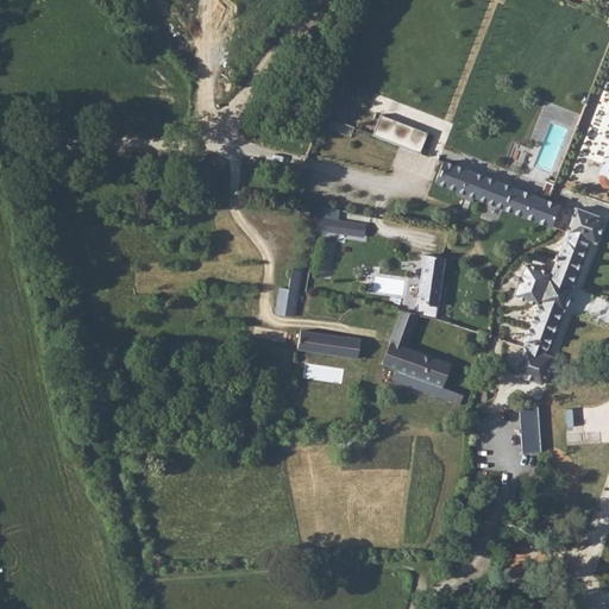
[(378,114),(370,133),(371,135),(378,137),(418,152),(425,133),(378,114)]
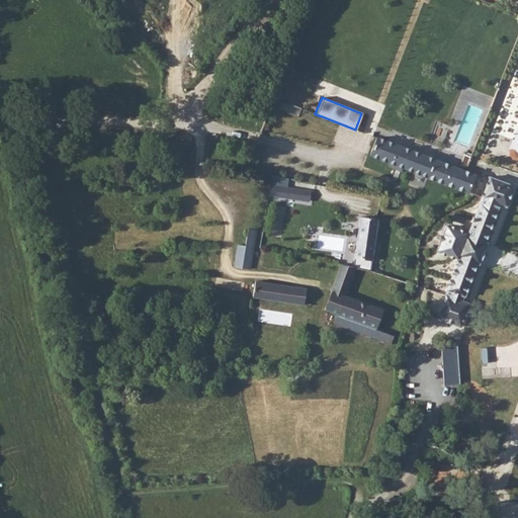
[(315,113),(281,100),(277,109),(313,123),(316,114),(315,113)]
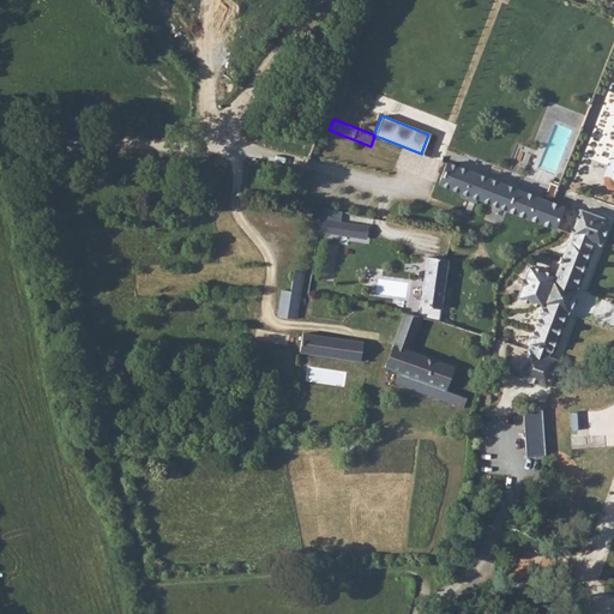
[(557,124),(540,167),(557,173),(572,130),(557,124)]
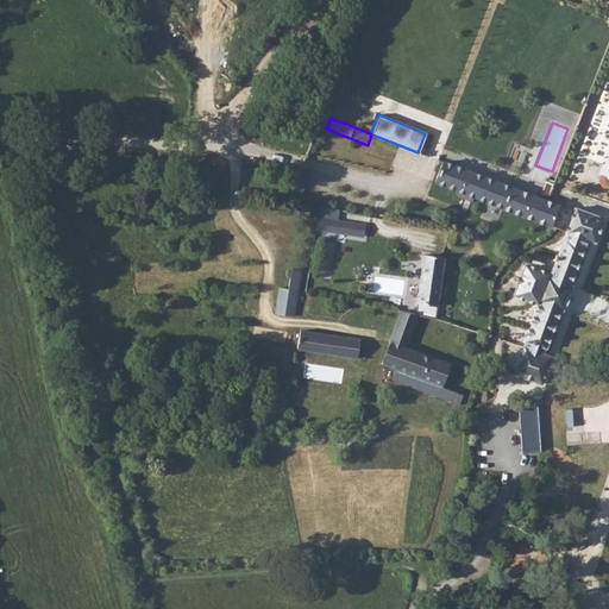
[(418,152),(378,137),(374,150),(413,165),(419,152),(418,152)]
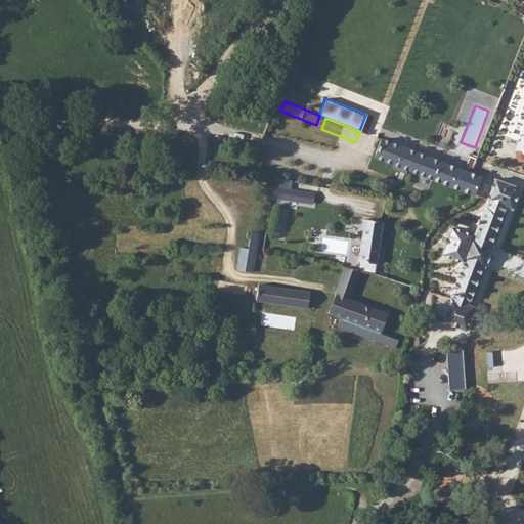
[(474,198),(481,178),(381,139),(373,160),(474,198)]
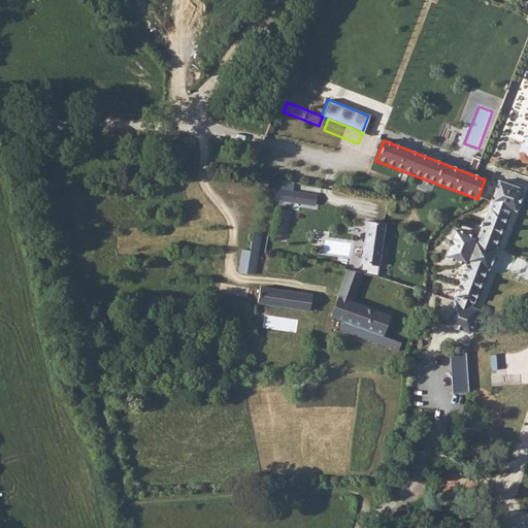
[(474,157),(470,168),(476,170),(482,159),(474,157)]
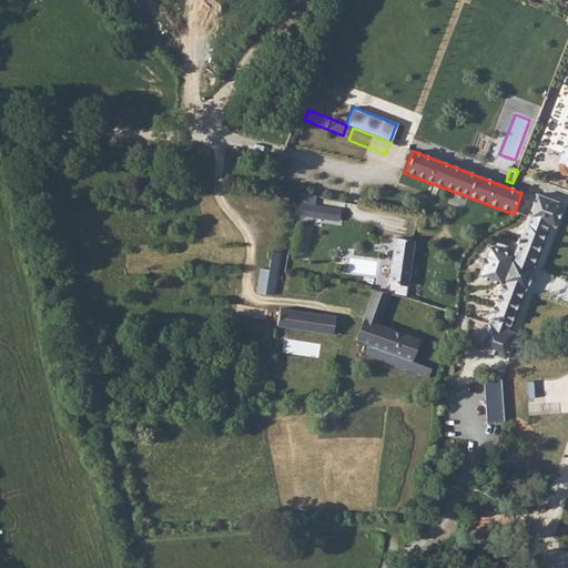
[(501,285),(477,351),(504,359),(513,334),(507,332),(546,225),(553,227),(560,204),(534,195),(511,256),(492,250),(480,277),(501,285)]
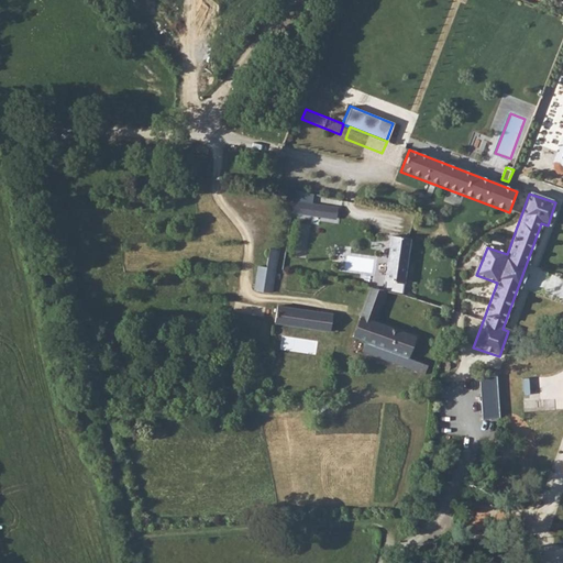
[(294,200),(291,212),(335,220),(338,208),(294,200)]
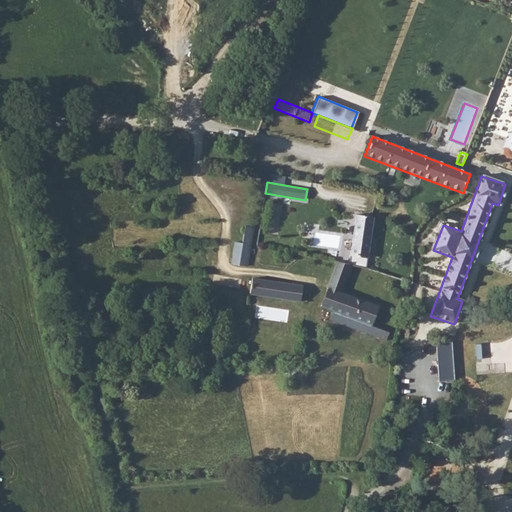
[(357,214),(350,265),(351,266),(365,269),(373,217),(368,216),(357,214)]
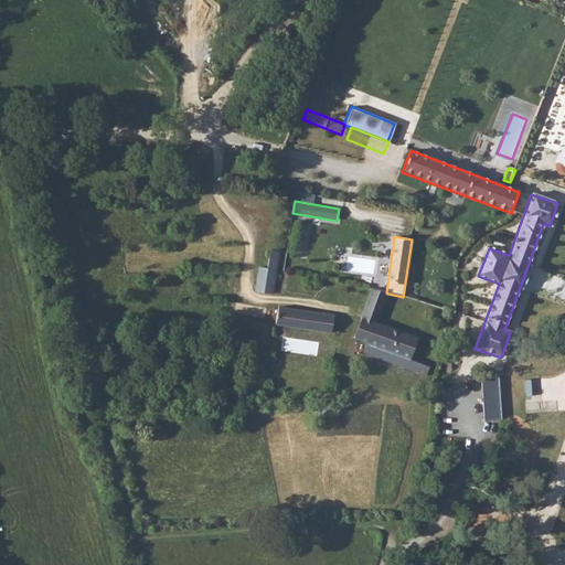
[(279,295),(287,252),(270,248),(266,268),(260,267),(257,291),(279,295)]
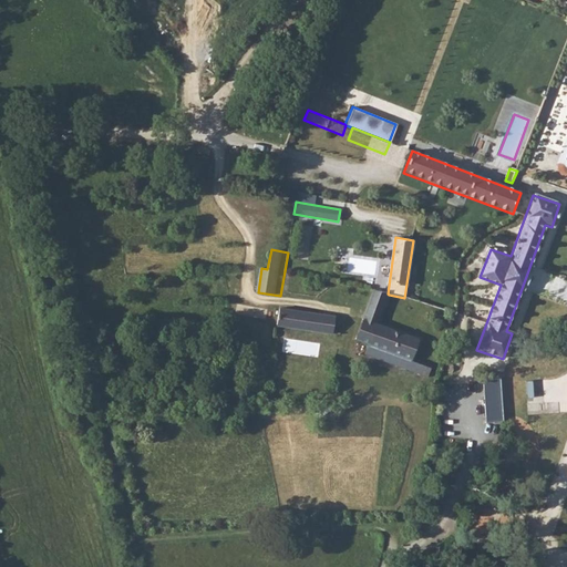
[(375,260),(349,256),(347,270),(373,275),(375,260)]
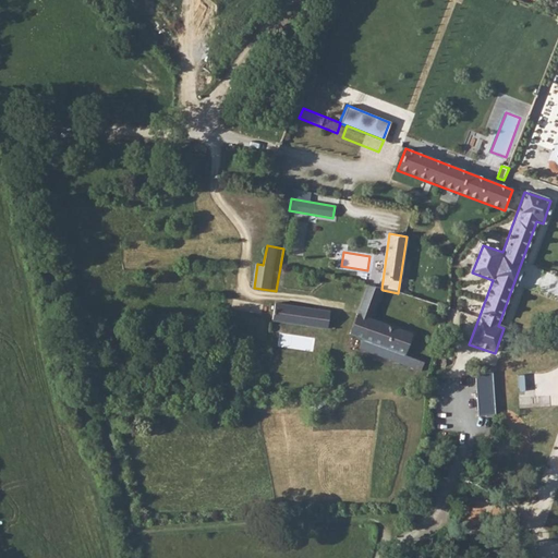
[(379,288),(366,284),(358,310),(359,311),(358,314),(356,314),(358,318),(355,317),(351,330),(353,330),(353,331),(349,334),(363,338),(360,349),(421,370),(424,361),(405,354),(412,332),(370,318),(379,288)]
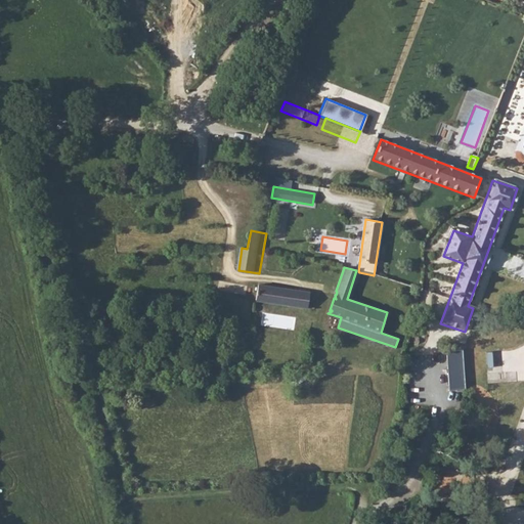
[(255,301),(264,302),(267,285),(258,282),(255,301)]
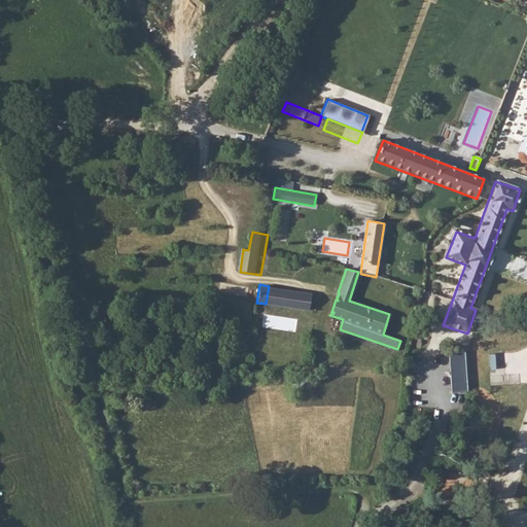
[(269,286),(266,304),(293,308),(295,290),(269,286)]
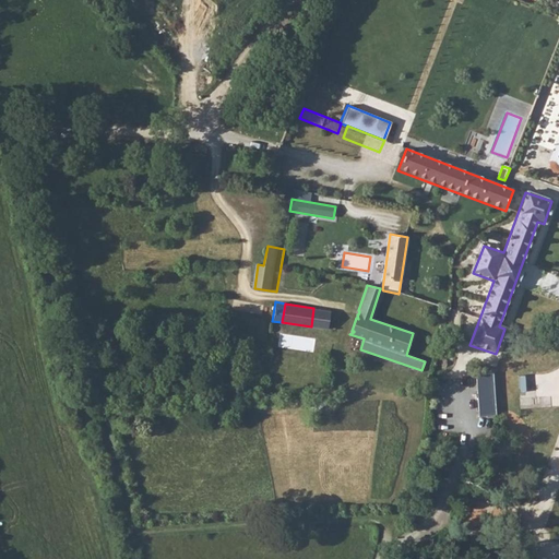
[(494,372),(476,373),(479,415),(497,415),(494,372)]
